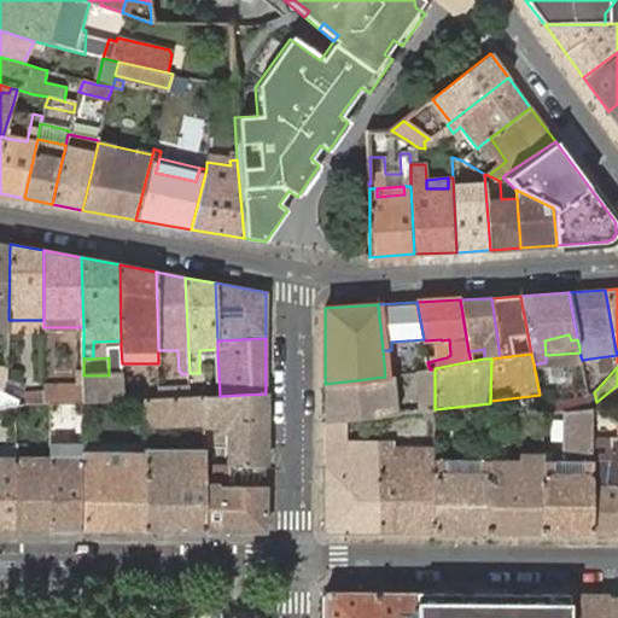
[(435,368),(430,369),(410,372),(412,379),(418,379),(420,410),(435,409),(435,368)]
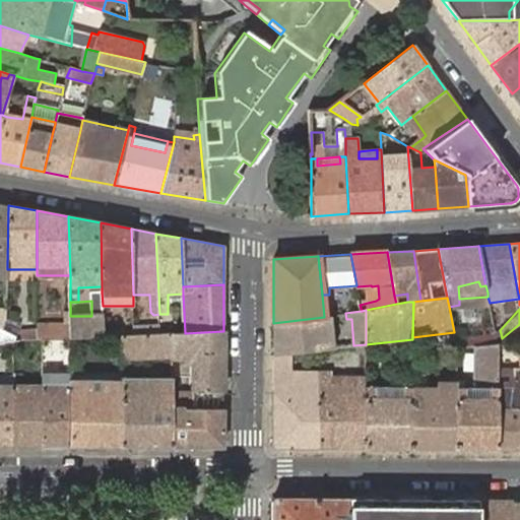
[(70,316),(70,325),(71,340),(104,338),(104,331),(103,315),(91,316),(70,316)]
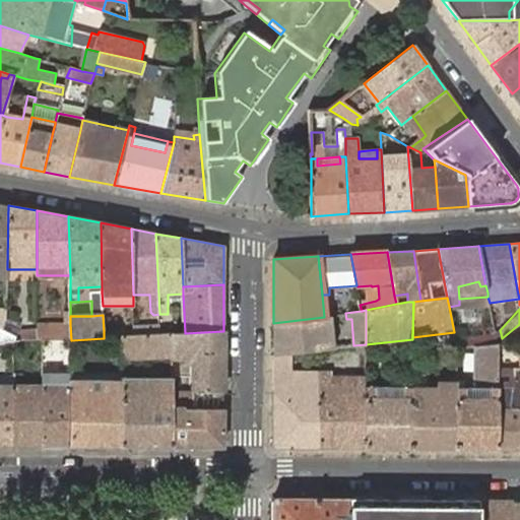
[(324,317),(273,323),(273,354),(319,350),(333,348),(329,316),(324,317)]
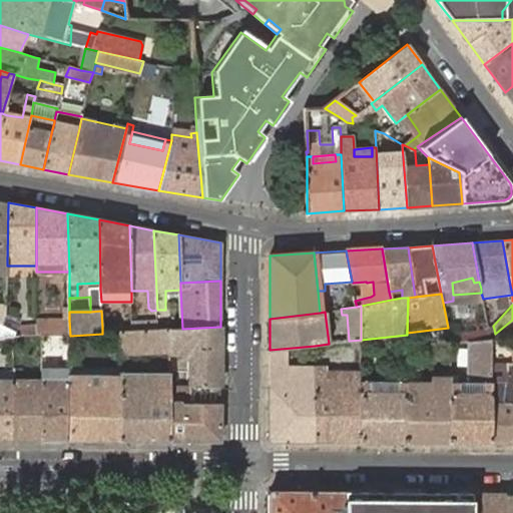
[(6,316),(2,325),(16,332),(21,319),(6,316)]
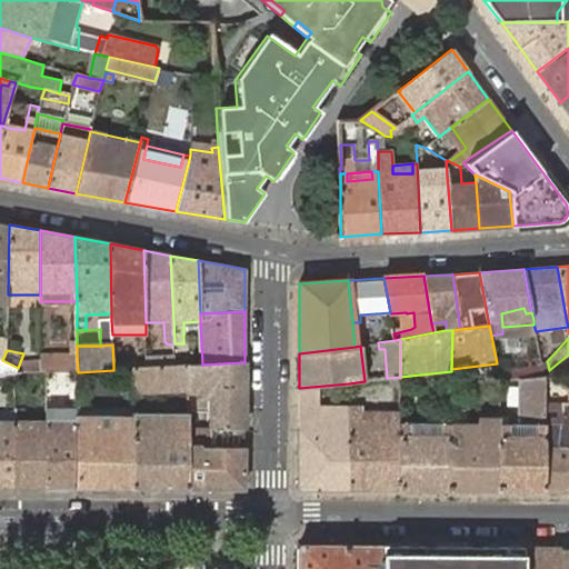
[(175,352),(176,357),(176,367),(185,366),(183,352),(175,352)]
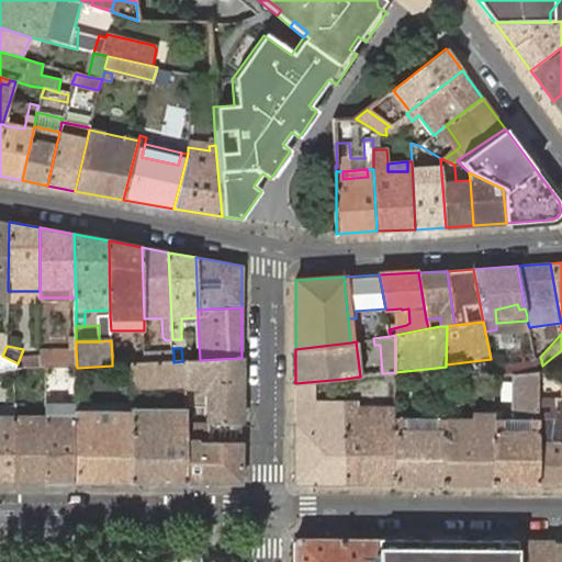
[(76,351),(41,352),(41,353),(41,367),(46,368),(77,368),(76,351)]
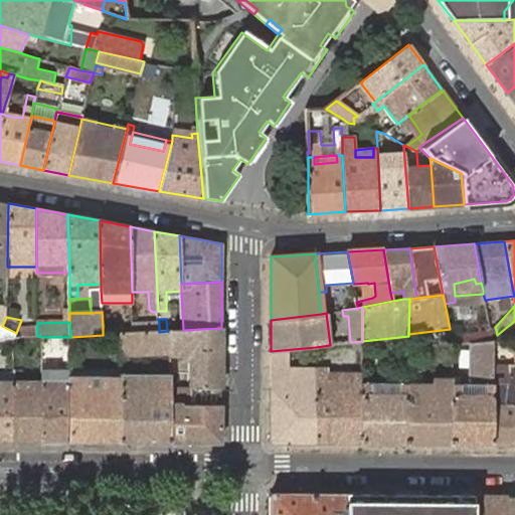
[(133,324),(133,326),(133,333),(159,332),(159,323),(133,324)]
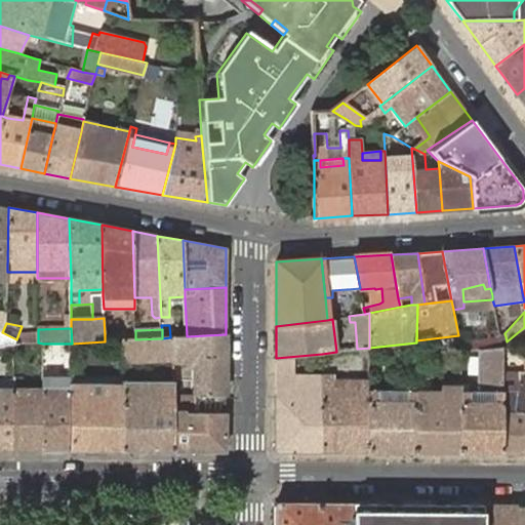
[(22,331),(22,344),(38,344),(38,342),(38,330),(22,331)]
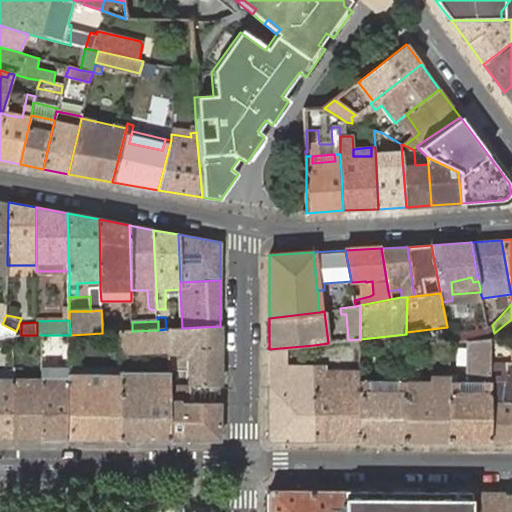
[(2,324),(0,323),(0,338),(15,336),(16,331),(2,324)]
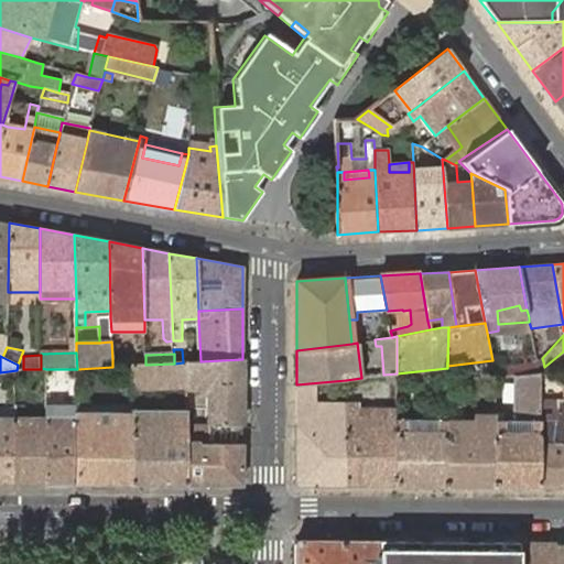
[(112,359),(112,367),(131,366),(145,365),(145,357),(112,359)]
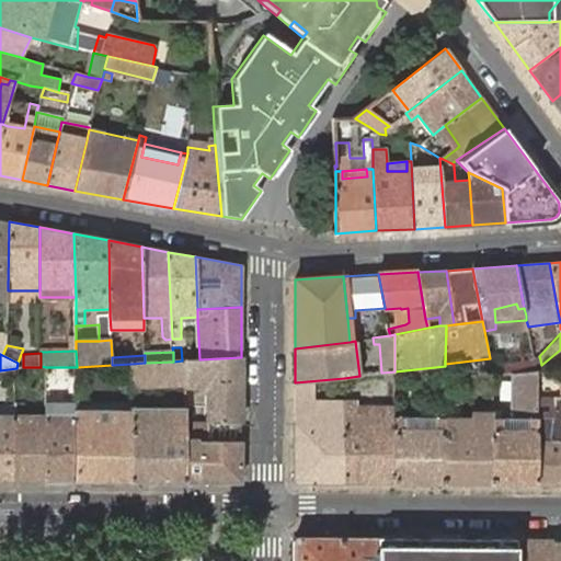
[(241,357),(199,359),(187,361),(186,387),(186,404),(186,410),(185,425),(241,423),(241,357)]
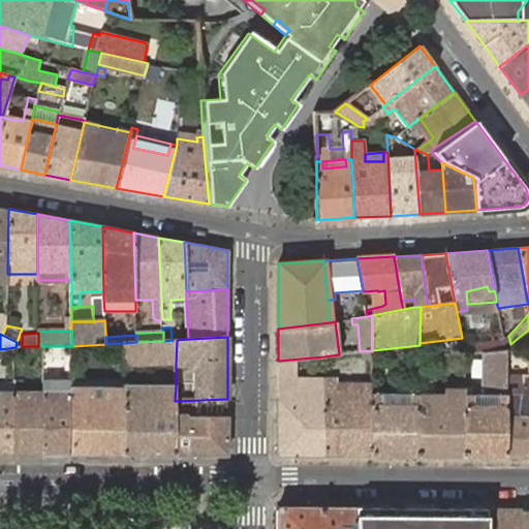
[(136,342),(123,343),(123,386),(123,389),(123,455),(174,455),(175,401),(176,386),(176,381),(170,381),(170,386),(132,386),(132,366),(176,365),(177,340),(172,340),(163,341),(136,342)]
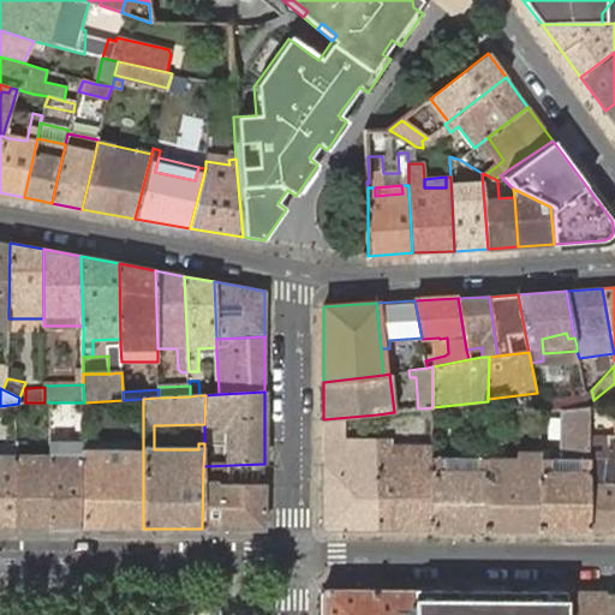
[(587,402),(586,395),(538,402),(539,412),(561,410),(589,406),(587,402)]
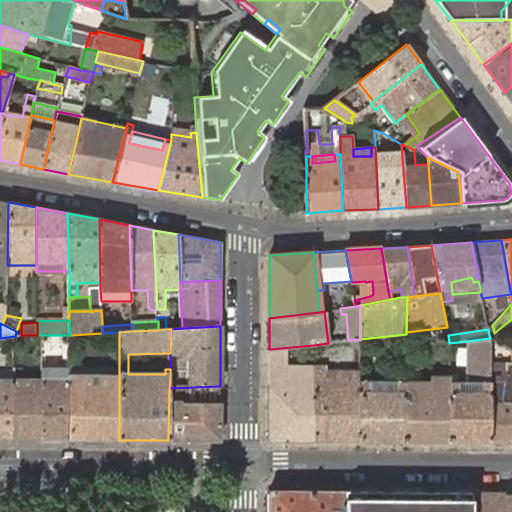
[(70,335),(42,335),(42,348),(69,348),(70,335)]
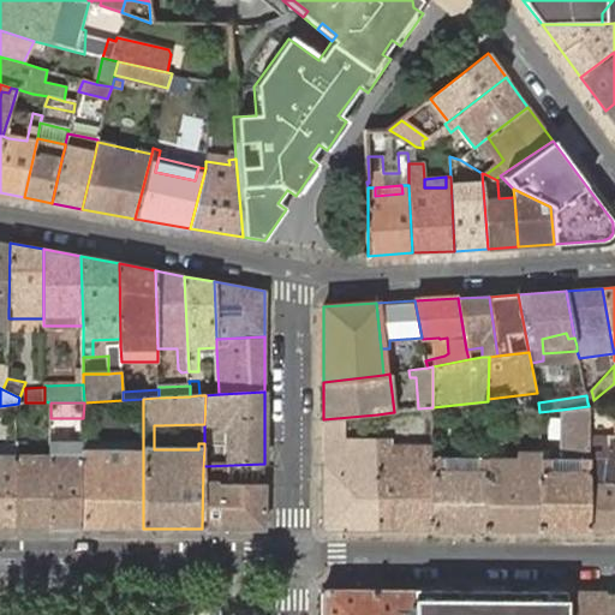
[(587,457),(589,406),(561,410),(561,458),(541,457),(539,531),(587,531),(587,457)]
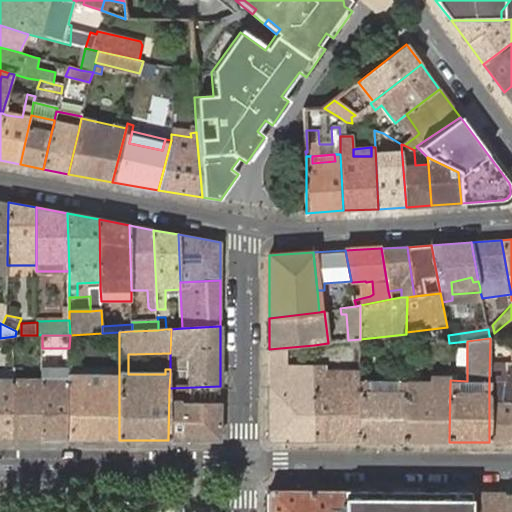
[(290,348),(269,349),(269,366),(289,366),(290,348)]
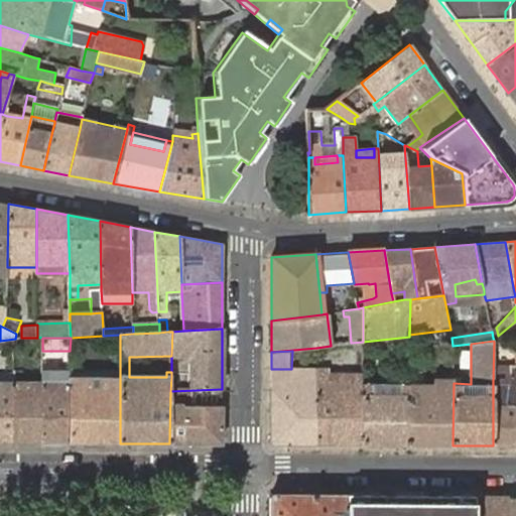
[(510,383),(493,383),(493,445),(515,445),(515,364),(510,365),(510,383)]
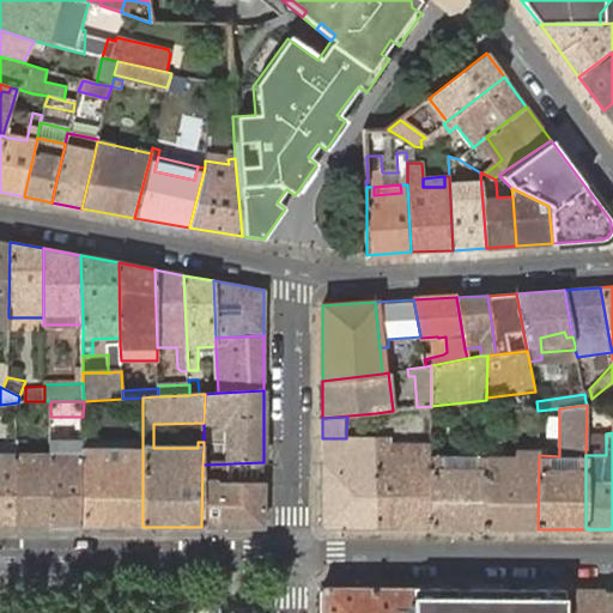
[(322,528),(376,528),(376,444),(375,438),(346,438),(322,438),(322,528)]
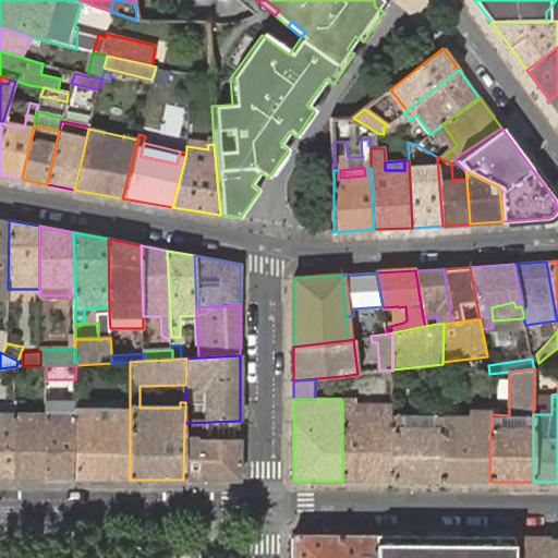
[(45,480),(74,480),(75,409),(75,403),(46,403),(46,416),(45,480)]
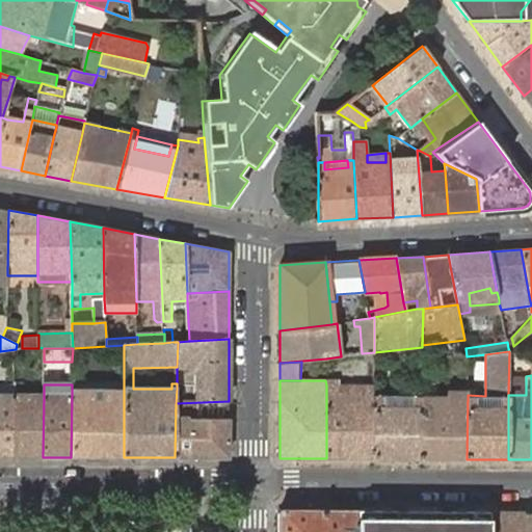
[(326,458),(373,459),(373,396),(373,387),(364,386),(346,386),(326,386),(326,458)]
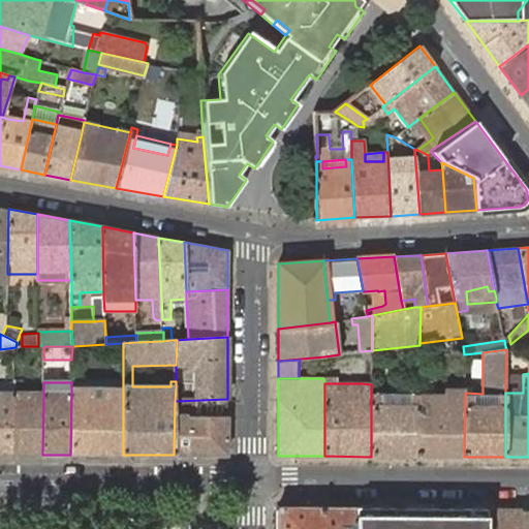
[(123,455),(123,389),(71,387),(70,455),(123,455)]
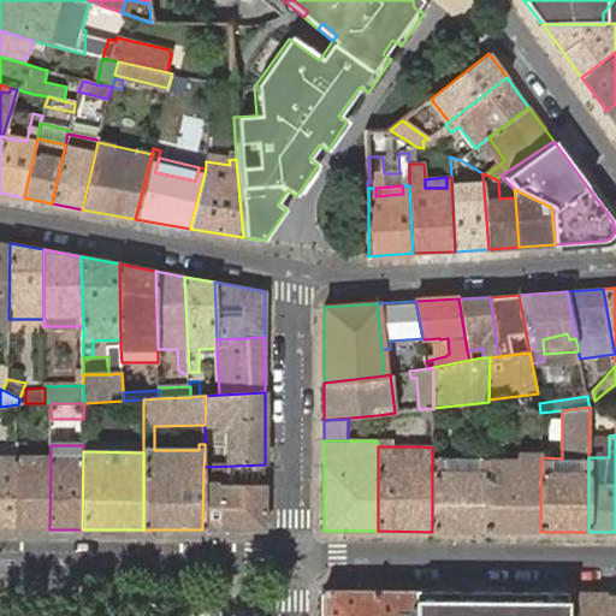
[(432,532),(486,531),(487,457),(432,458),(432,532)]
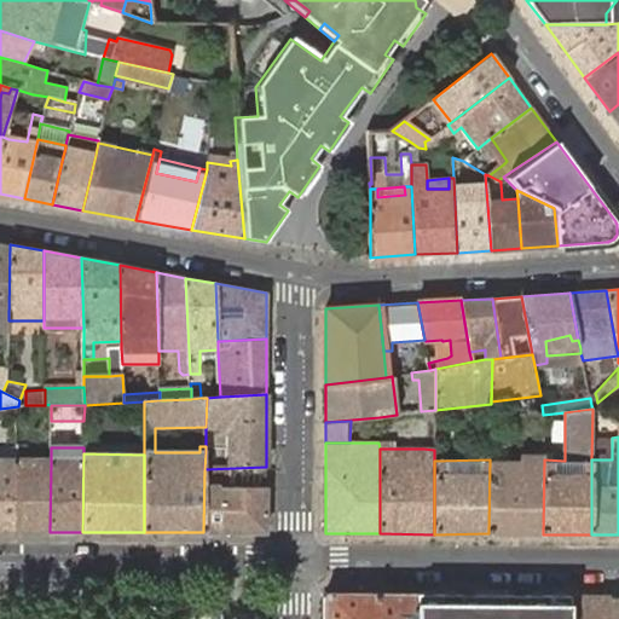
[(543,534),(544,460),(490,460),(489,533),(543,534)]
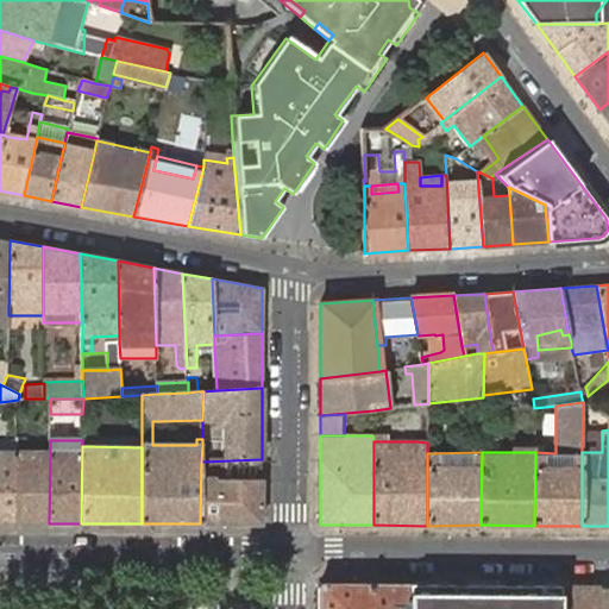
[(0,521),(16,522),(17,454),(0,453),(0,521)]
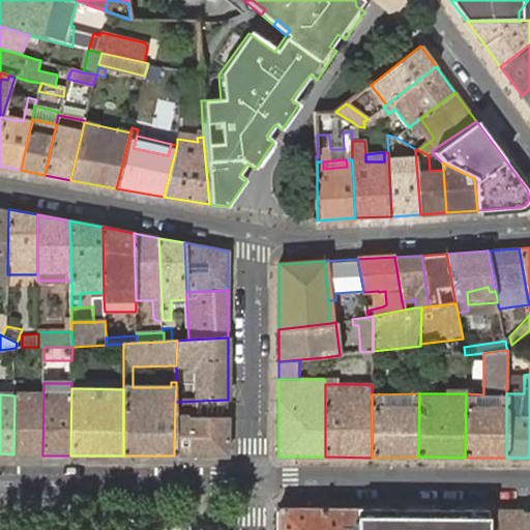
[(43,395),(15,395),(13,454),(42,455),(43,395)]
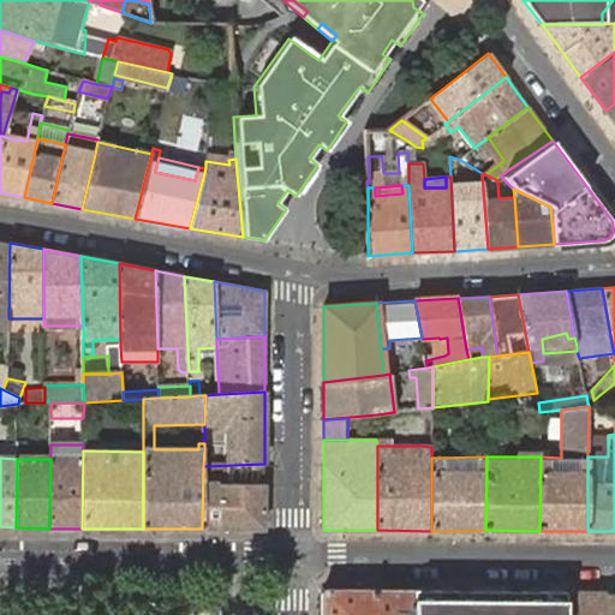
[(263,530),(264,464),(203,466),(202,529),(263,530)]
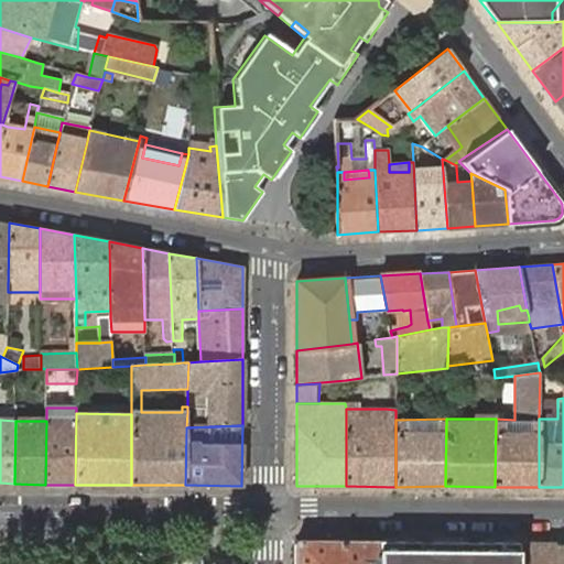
[(377,563),(378,541),(299,541),(296,542),(295,563),(377,563)]
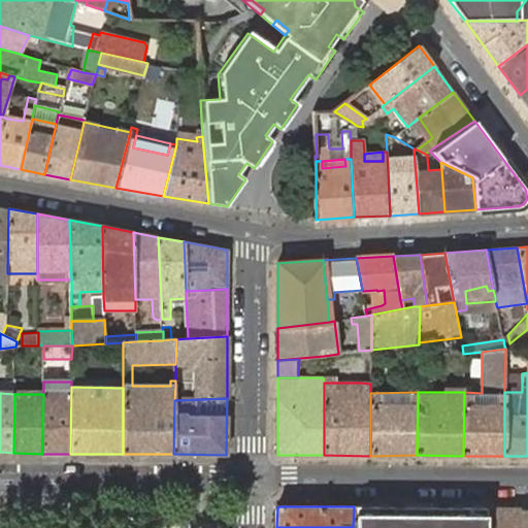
[(407,507),(354,506),(353,527),(486,527),(487,507),(469,507),(438,507),(407,507)]
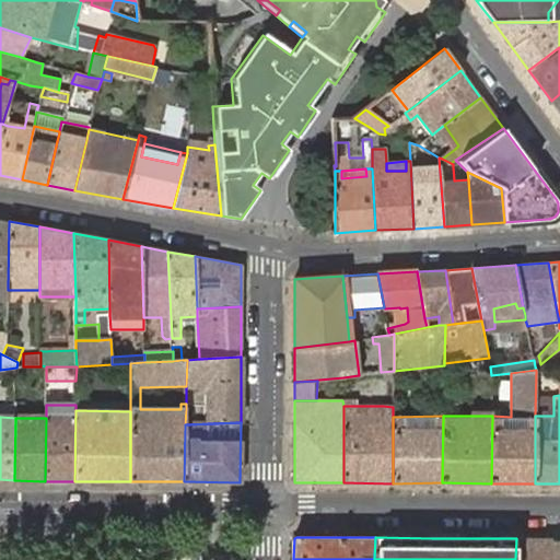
[(552,559),(553,538),(516,538),(515,559),(552,559)]
